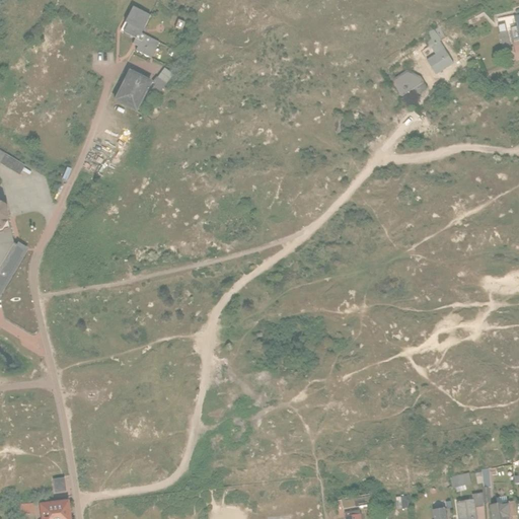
[(120,27),(141,40),(144,34),(154,16),(132,4),(120,27)]
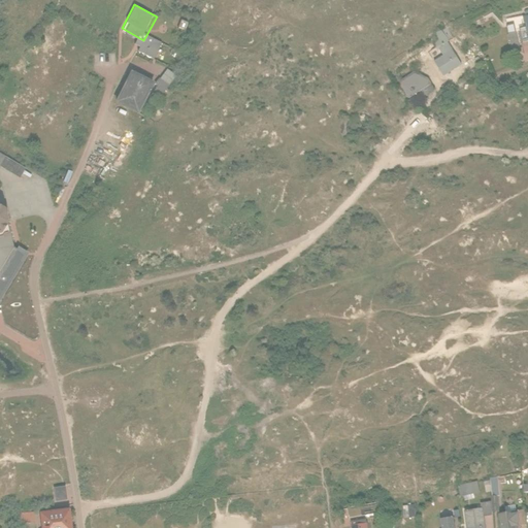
[(186,30),(189,22),(183,20),(180,28),(186,30)]
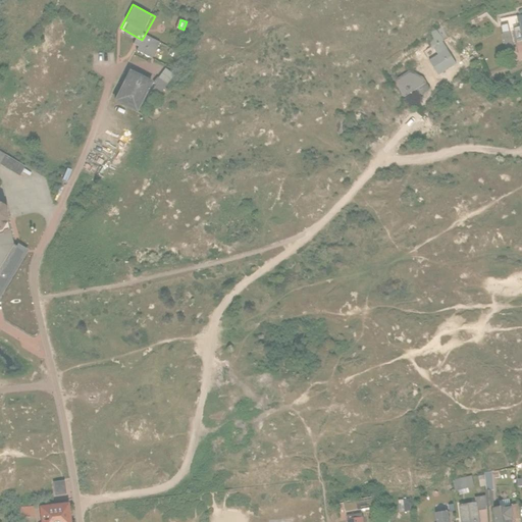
[(508,27),(496,31),(502,49),(514,45),(508,27)]
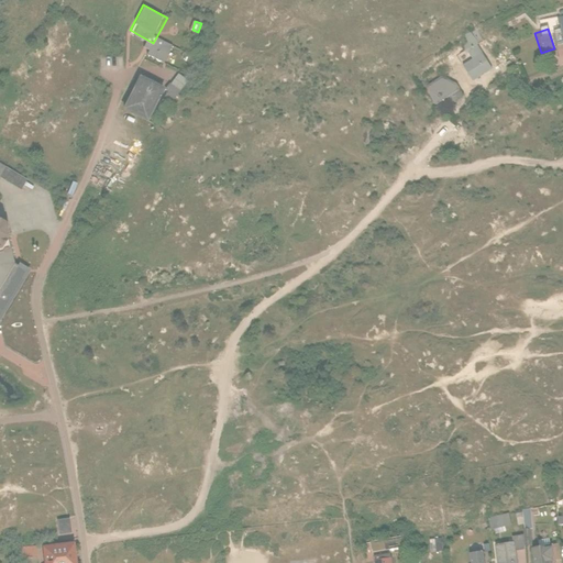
[(174,47),(156,37),(153,43),(147,53),(165,62),(174,47)]
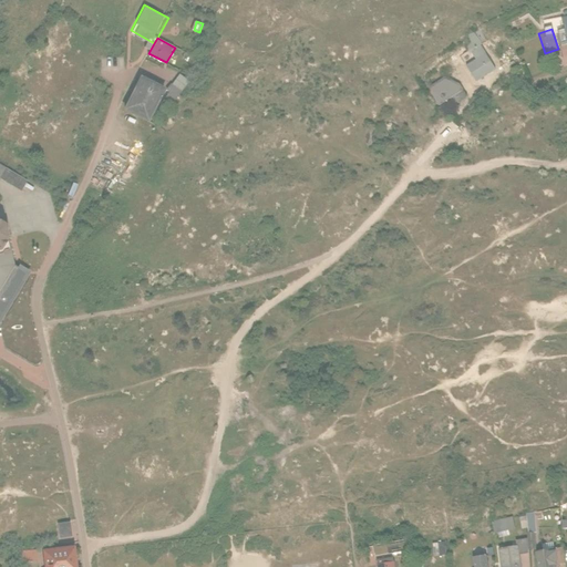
[(501,71),(486,45),(460,62),(475,86),(501,71)]
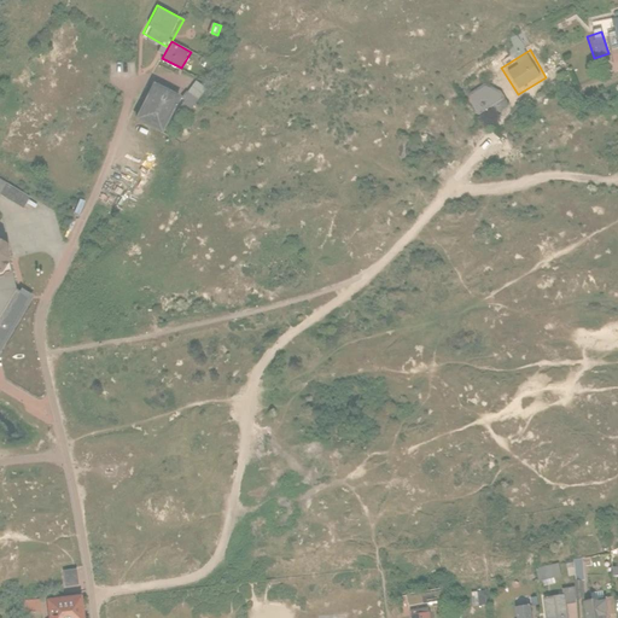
[(152,81),(132,120),(164,136),(185,98),(152,81)]
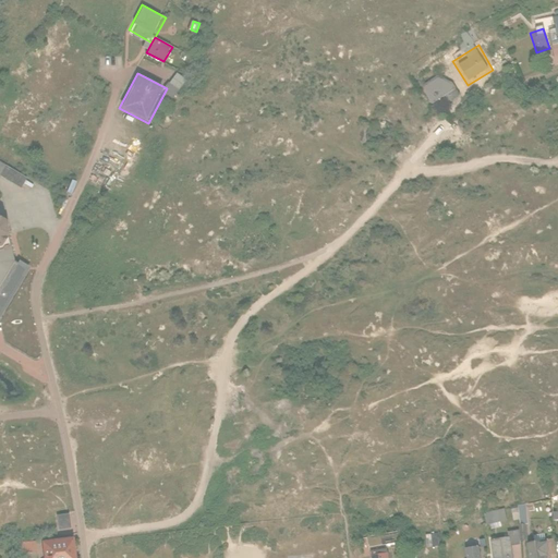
[(172,82),(181,88),(186,80),(178,74),(172,82)]
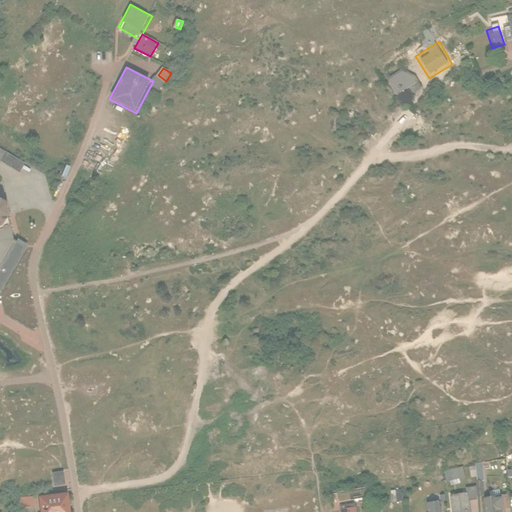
[(409,73),(389,85),(397,98),(418,86),(409,73)]
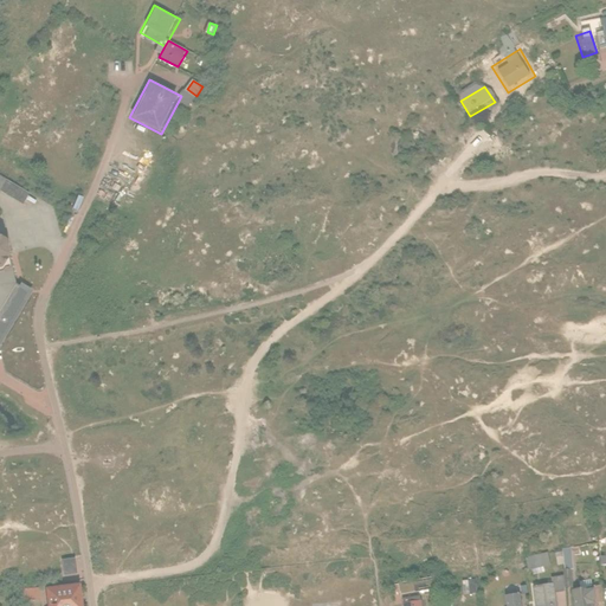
[(0,174),(0,192),(23,205),(31,192),(0,174)]
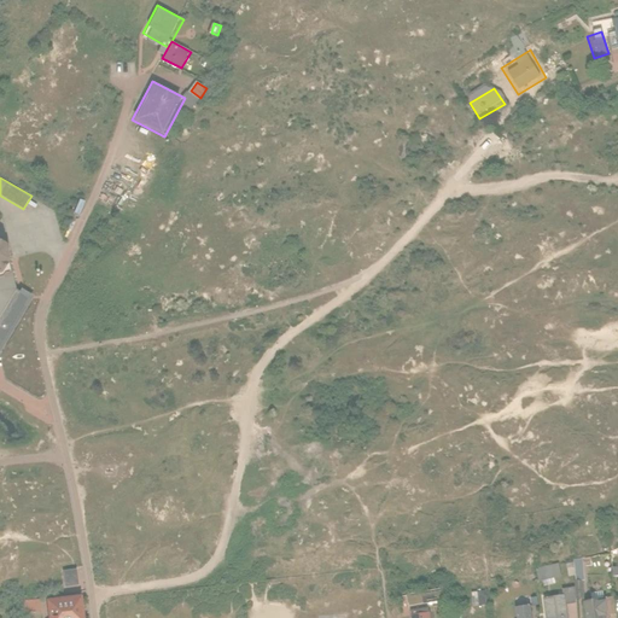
[(0,350),(30,299),(11,289),(7,261),(0,251),(0,350)]
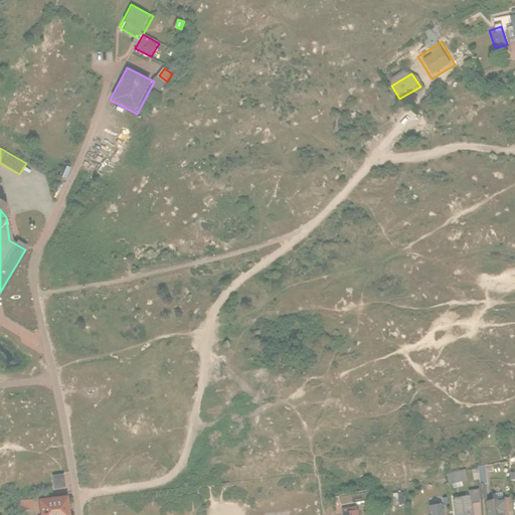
[(448,473),(449,484),(468,481),(466,471),(448,473)]
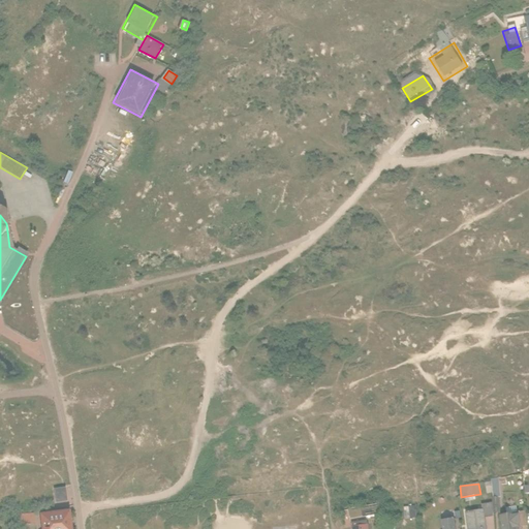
[(58,499),(69,498),(68,485),(56,486),(58,499)]
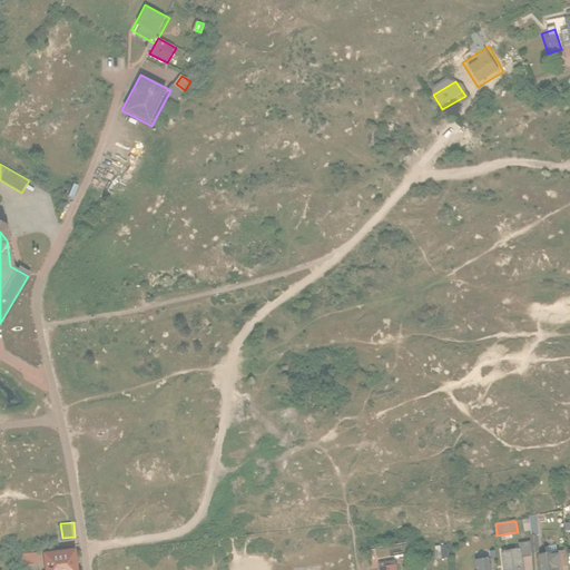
[(527,569),(524,556),(537,554),(534,540),(520,542),(520,547),(503,549),(505,569),(527,569)]
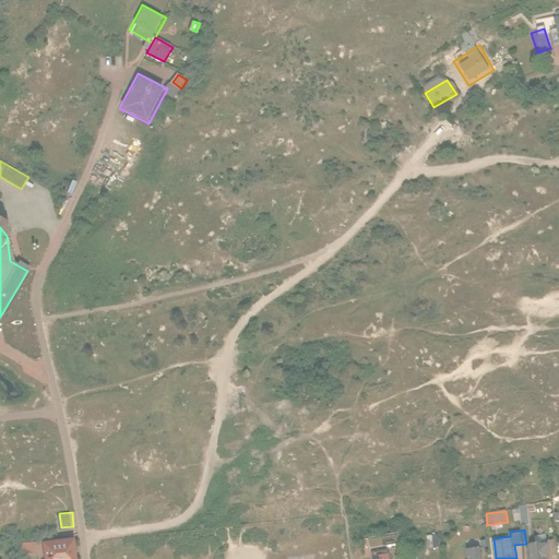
[(401,543),(399,531),(369,536),(371,548),(401,543)]
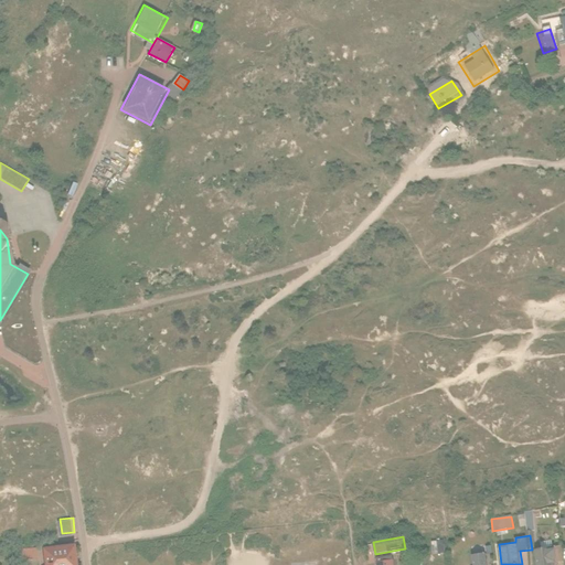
[(434,553),(447,552),(447,540),(433,541),(434,553)]
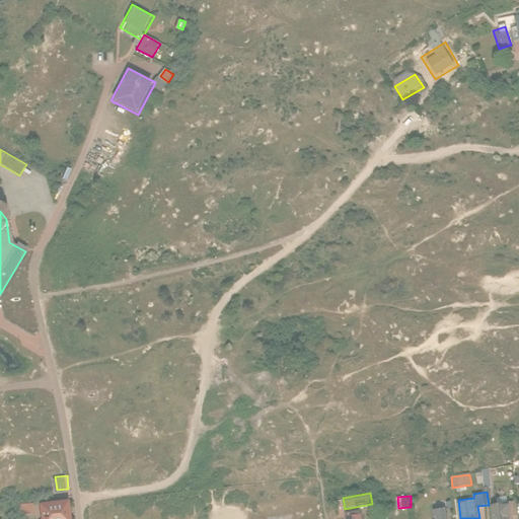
[(72,518),(71,498),(43,500),(44,518),(72,518)]
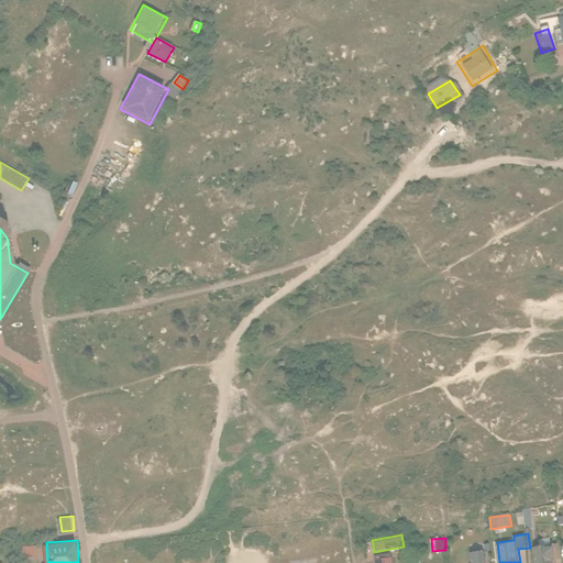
[(552,562),(550,543),(534,545),(536,562),(552,562)]
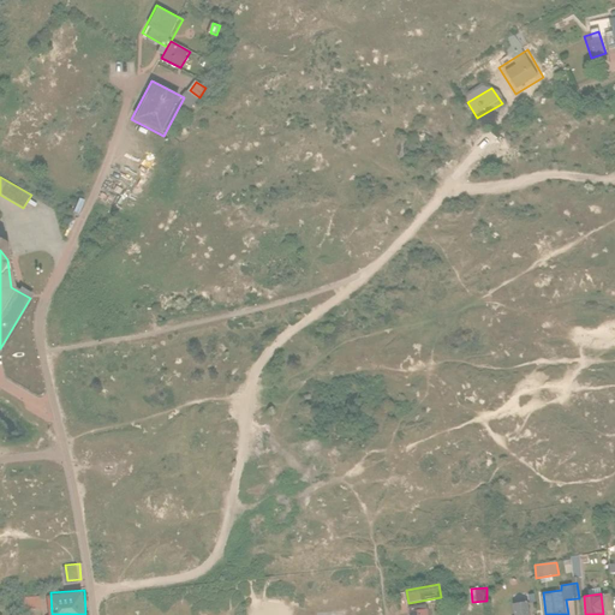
[(25,596),(25,609),(42,608),(42,596),(25,596)]
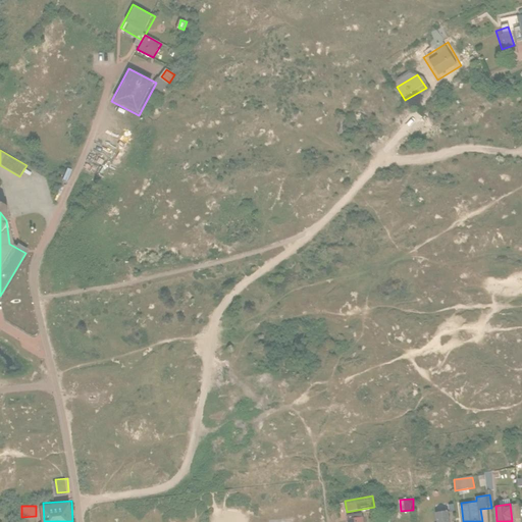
[(453,521),(452,511),(437,513),(438,521),(453,521)]
